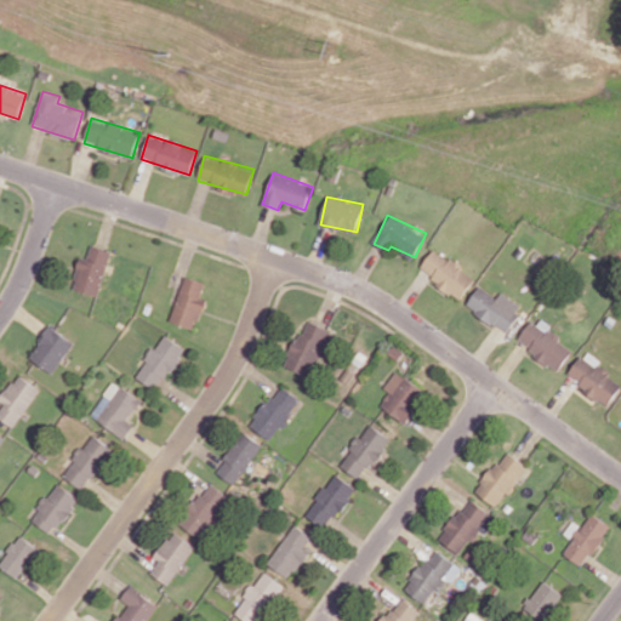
[(112,250),(91,245),(87,258),(81,256),(72,289),(98,296),(112,250)]
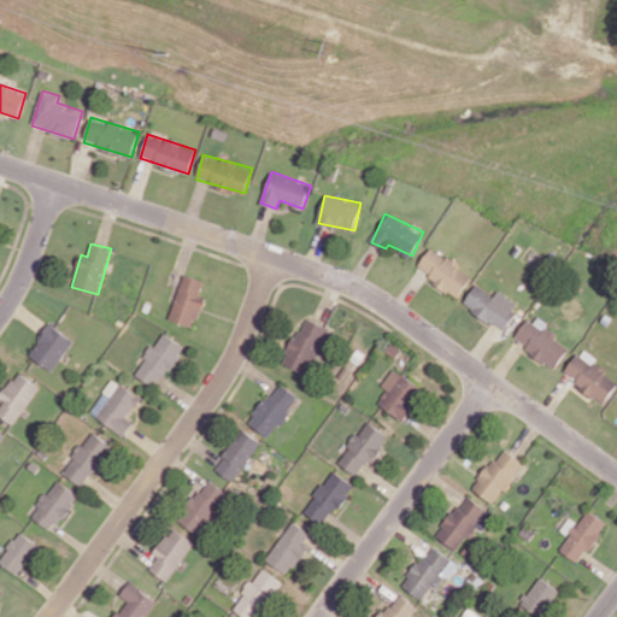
[(459,297),(474,275),(430,247),(417,269),(459,297)]
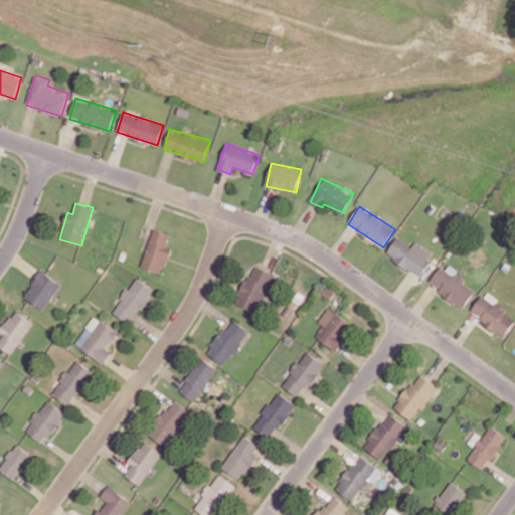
[(163,273),(171,247),(167,246),(171,234),(154,228),(142,267),(163,273)]
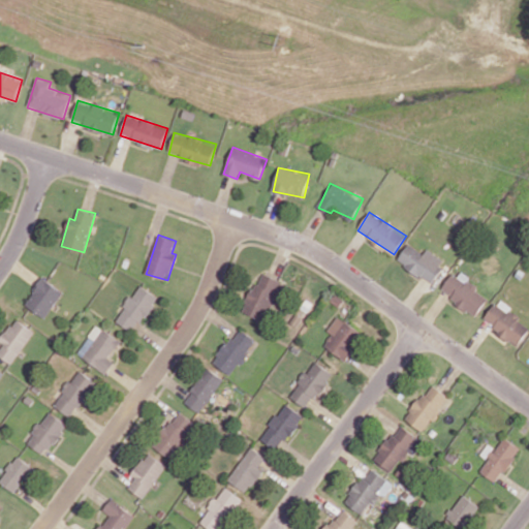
[(443,268),(410,243),(398,258),(431,284),(443,268)]
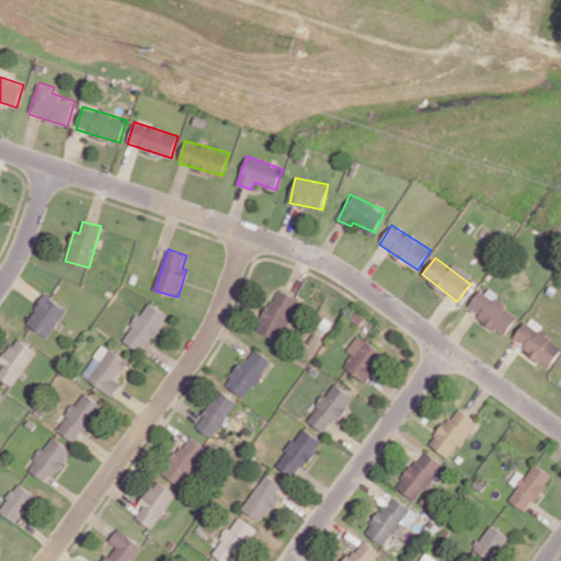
[(260,331),(283,340),(299,297),(275,288),(260,331)]
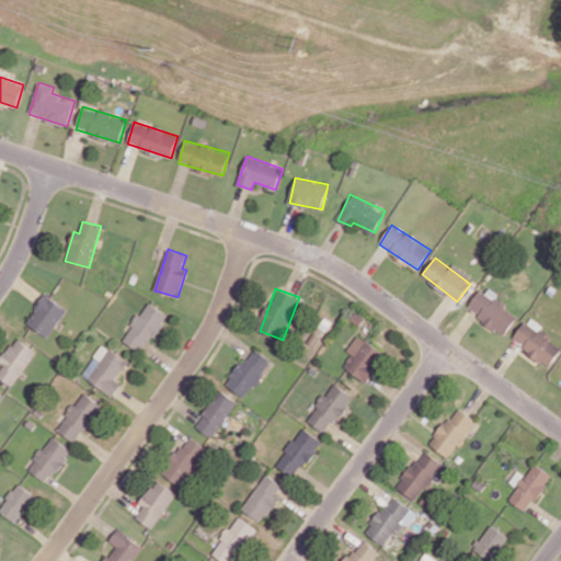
[(480,289),(467,309),(505,334),(518,315),(480,289)]
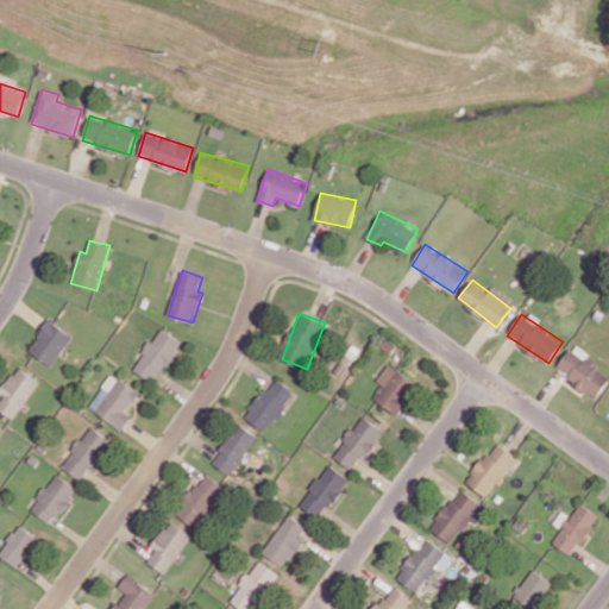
[(29,350),(51,365),(73,334),(50,319),(29,350)]
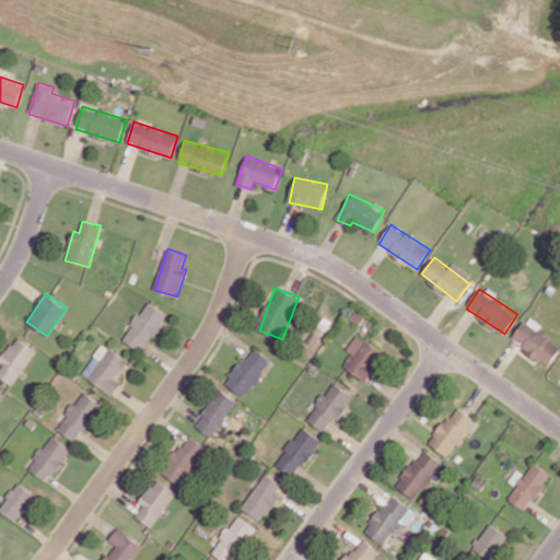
[(123,340),(143,352),(166,312),(149,302),(141,315),(139,313),(123,340)]
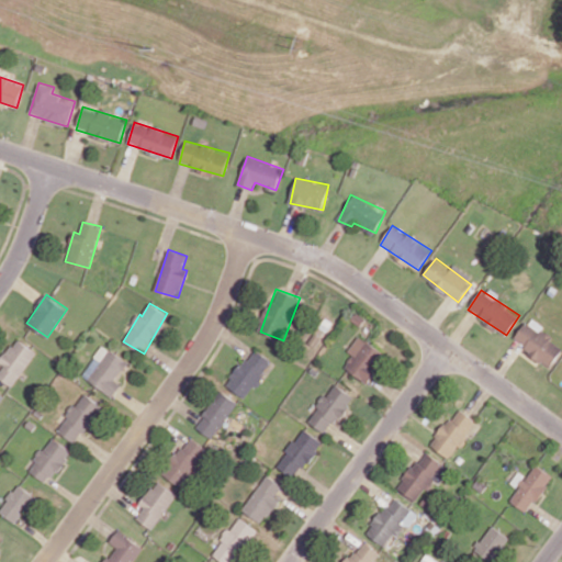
[(561,348),(561,343),(528,319),(514,341),(550,367),(561,348)]
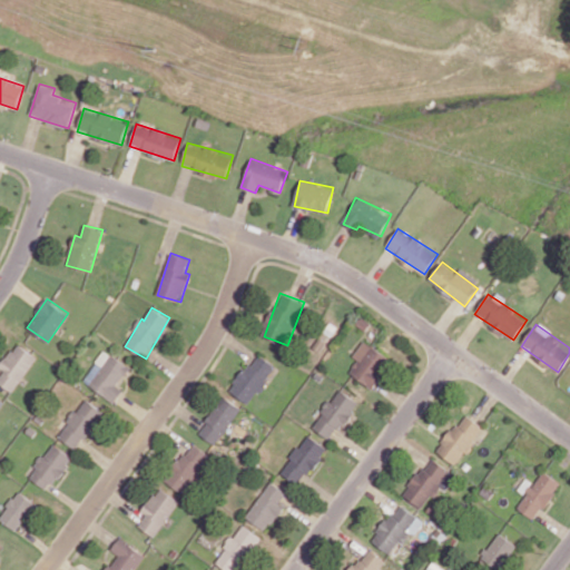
[(349,372),(372,387),(391,359),(364,341),(353,356),(357,360),(349,372)]
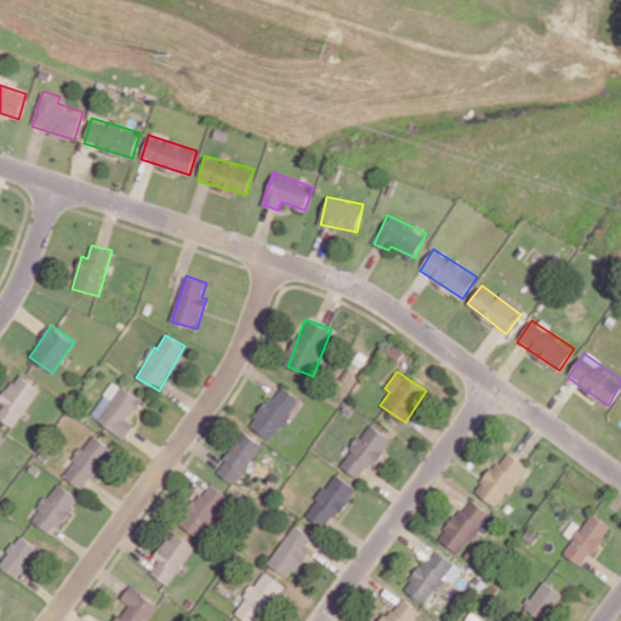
[(0,408),(0,419),(15,427),(39,387),(16,374),(0,400),(4,403),(0,408)]
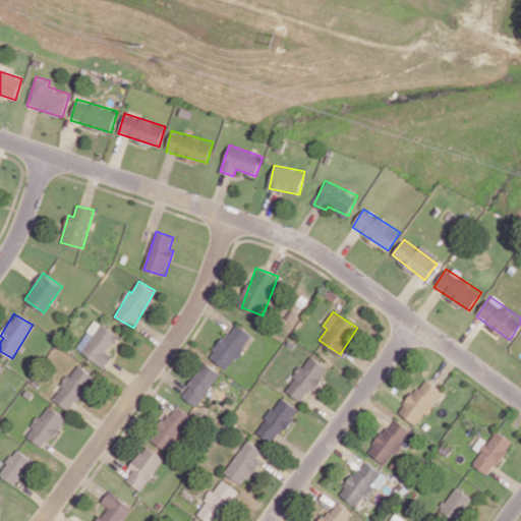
[(76,350),(106,367),(112,355),(109,353),(120,335),(94,320),(76,350)]
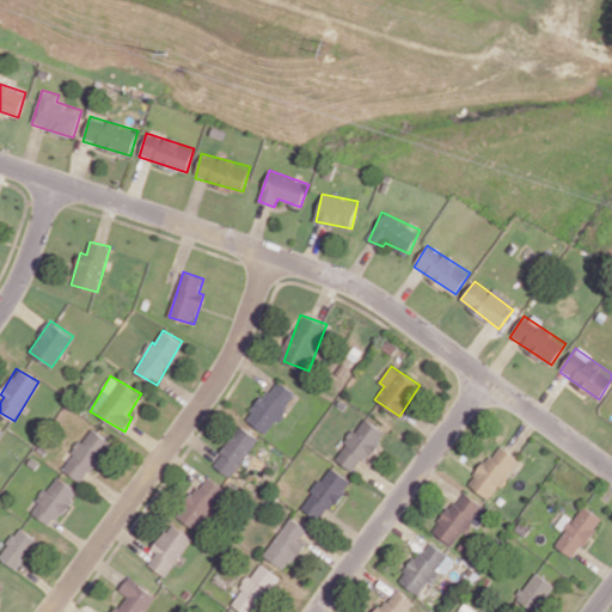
[(248,421),(269,434),(297,392),(275,379),(248,421)]
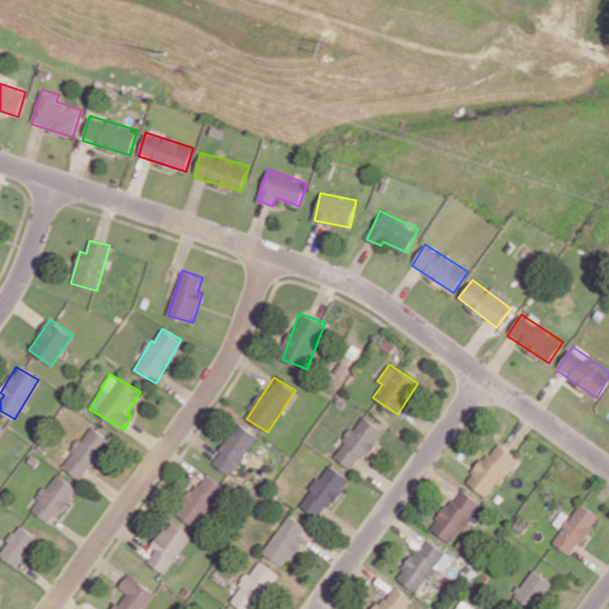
[(383,428),(364,415),(353,431),(352,428),(333,456),(355,470),(383,428)]
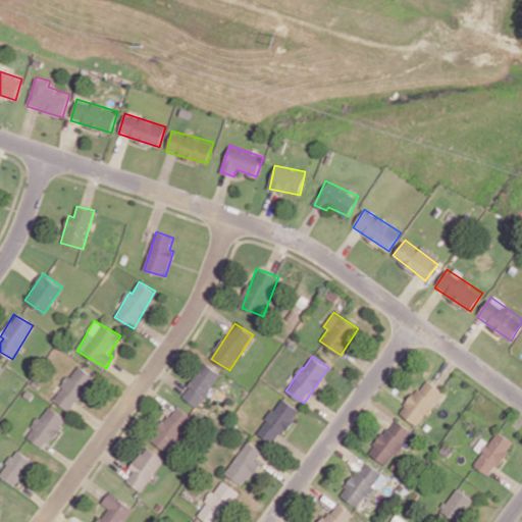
[(199,408),(221,372),(204,362),(183,398),(199,408)]
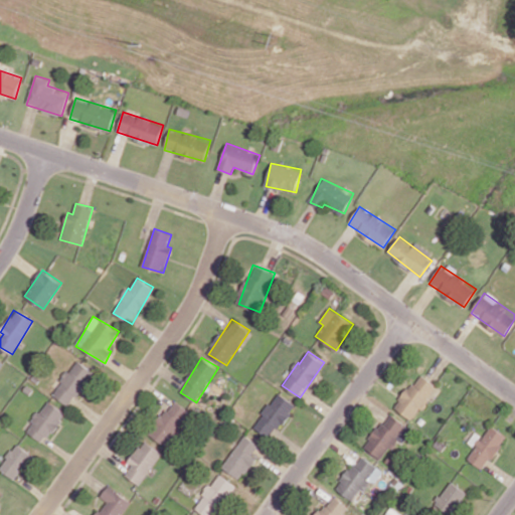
[(94,371),(76,359),(52,394),(69,406),(94,371)]
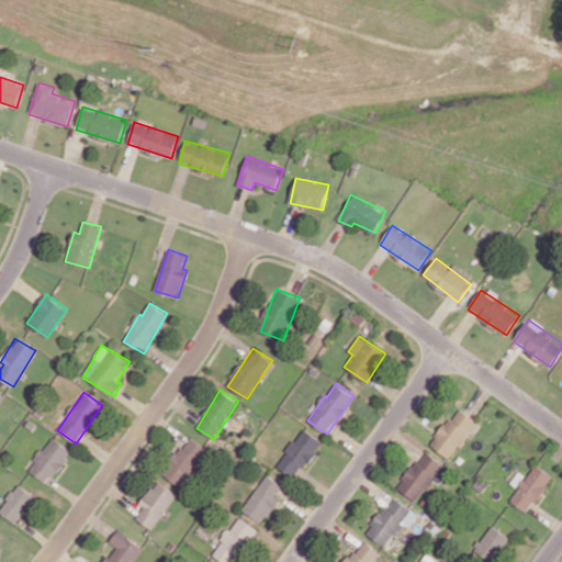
[(430,445),(449,458),(476,422),(458,407),(430,445)]
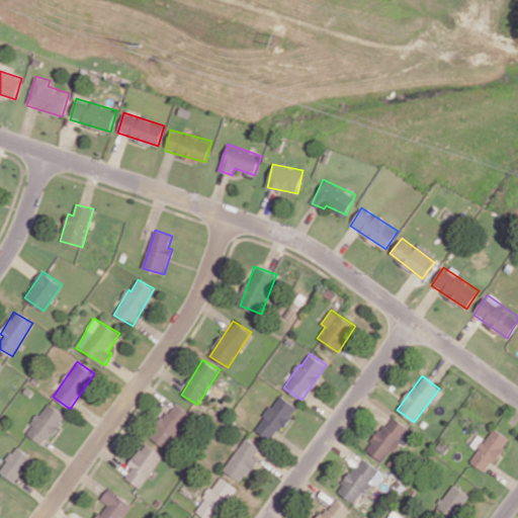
[(296,406),(279,395),(255,429),(273,441),(296,406)]
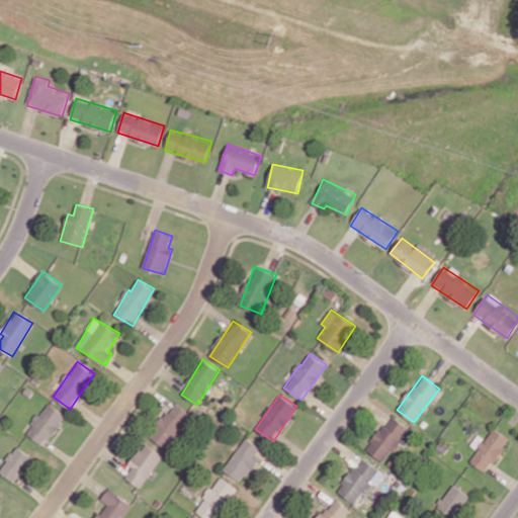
[(167,449),(193,416),(176,401),(149,435),(167,449)]
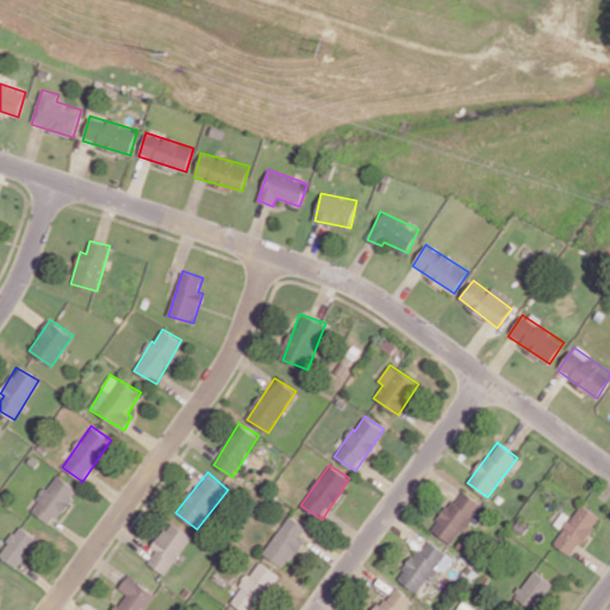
[(43,486),(30,511),(55,524),(75,486),(55,475),(48,490),(43,486)]
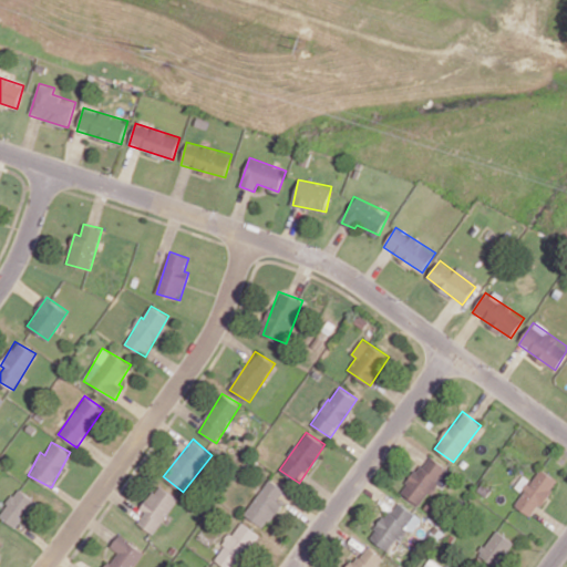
[(423,508),(451,471),(430,454),(401,492),(423,508)]
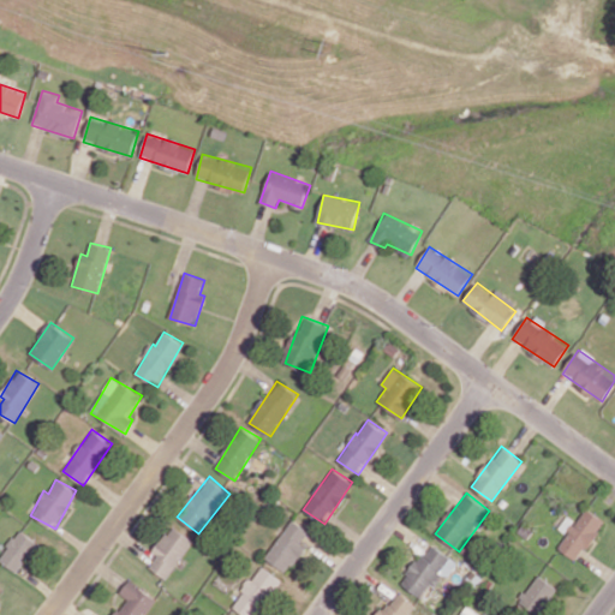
[(604,520),(585,507),(557,548),(578,561),(604,520)]
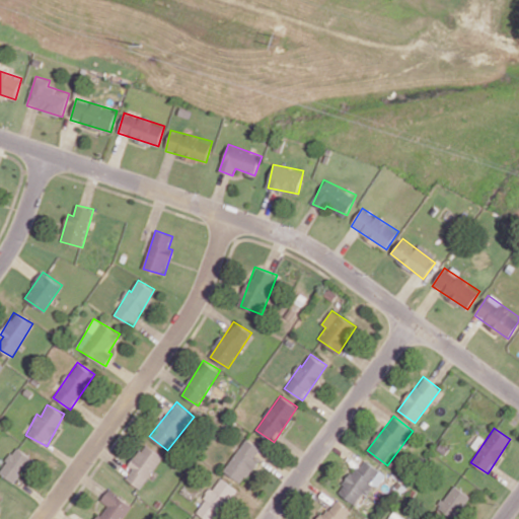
[(226,472),(244,483),(263,447),(243,438),(226,472)]
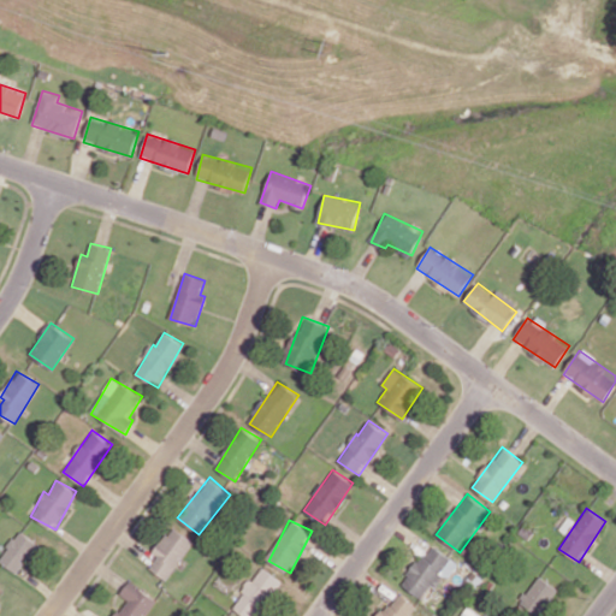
[(167,580),(194,540),(172,525),(153,552),(158,556),(149,568),(167,580)]
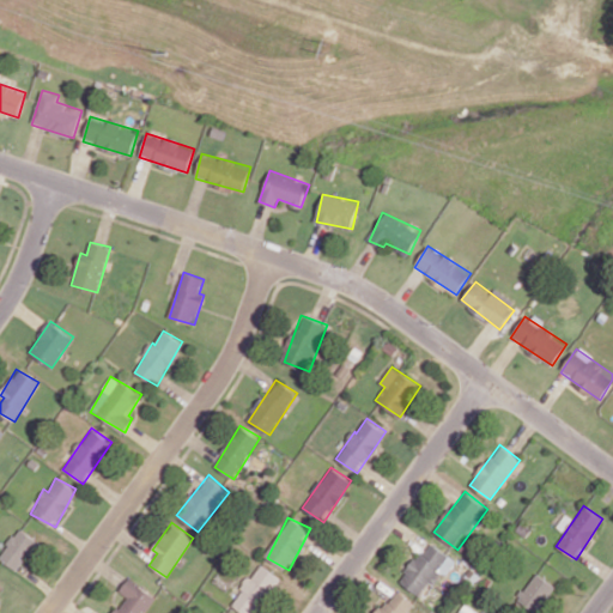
[(0,558),(18,571),(40,541),(19,527),(0,554),(0,558)]
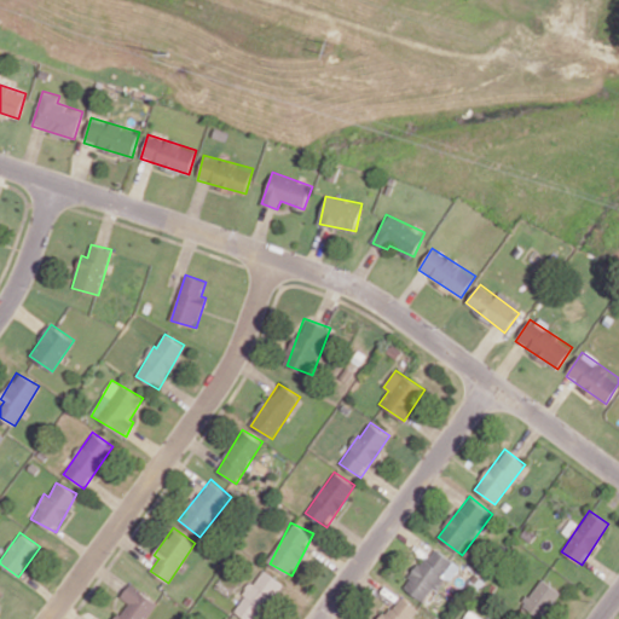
[(426,603),(445,577),(450,580),(461,566),(433,547),(404,586),(426,603)]
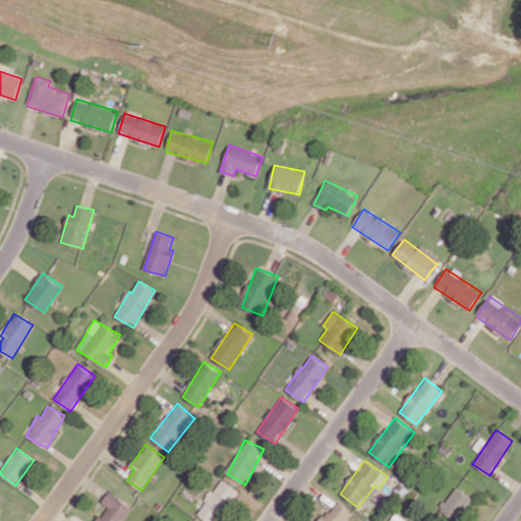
[(238,489),(222,479),(214,491),(212,490),(196,515),(206,520),(221,520),(219,519),(238,489)]
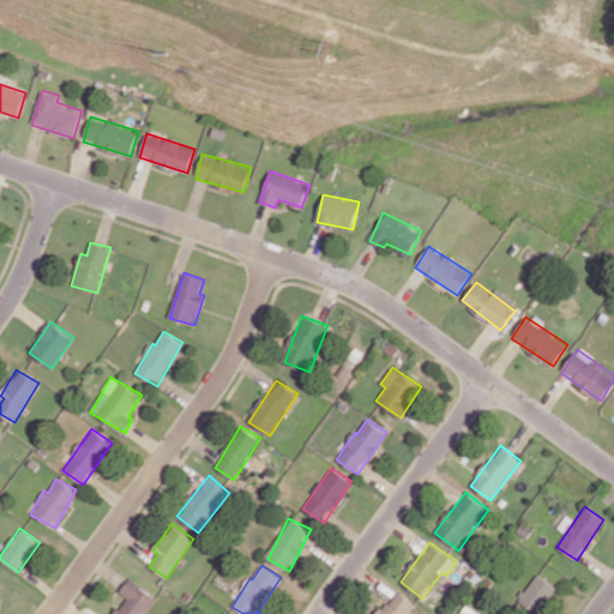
[(557,588),(537,573),(518,599),(537,613),(557,588)]
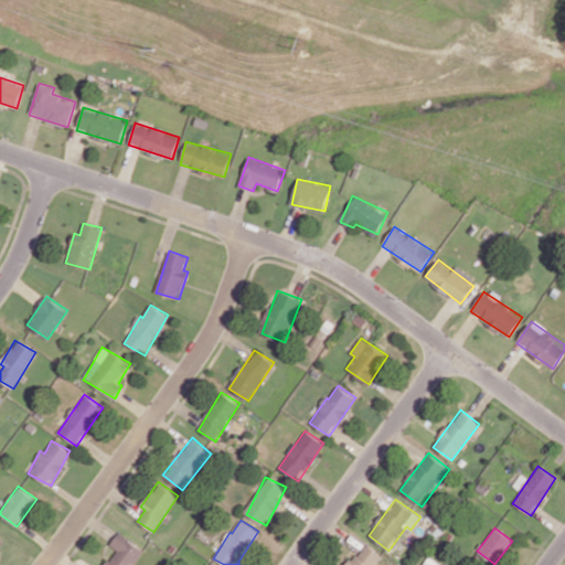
[(105,564),(132,564),(144,548),(118,533),(110,545),(116,548),(105,564)]
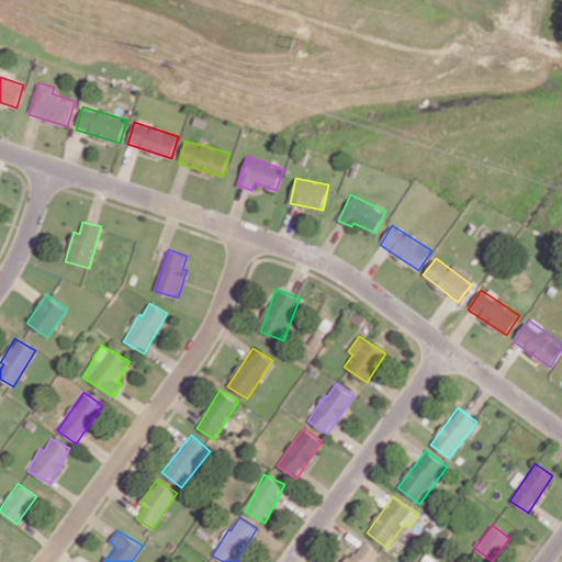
[(373,561),(380,553),(361,540),(345,561),(373,561)]
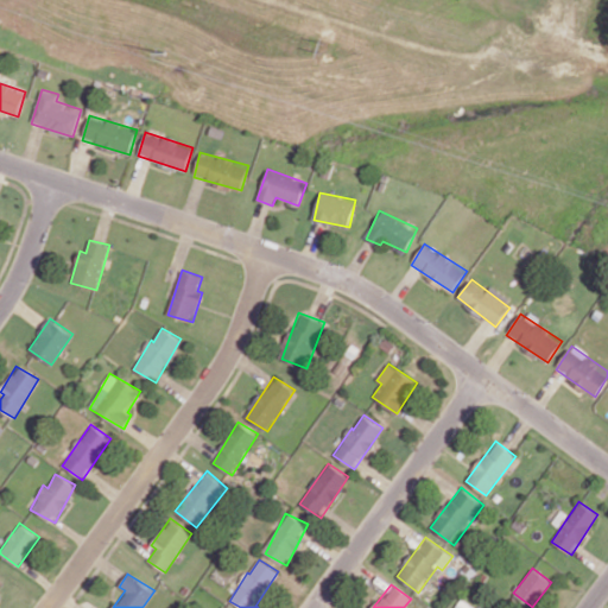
All buildings are outlined.
